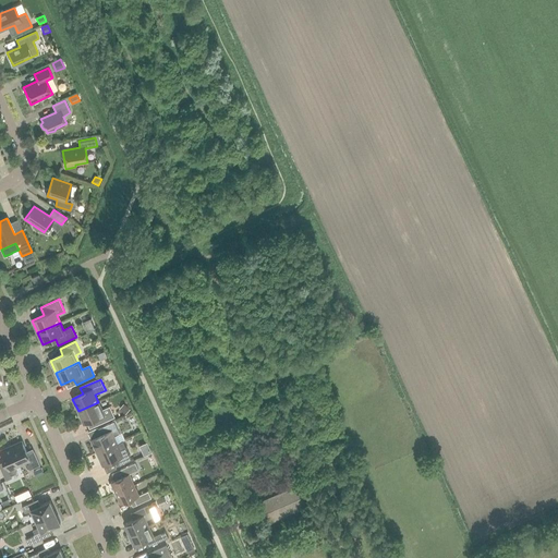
[(102,411),(98,402),(79,411),(84,424),(95,420),(97,425),(114,417),(110,407),(102,411)]
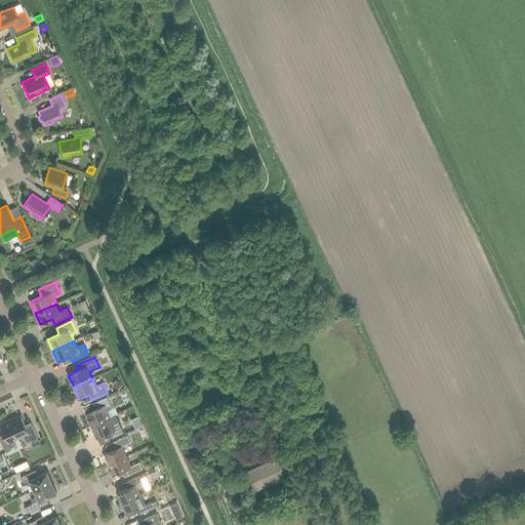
[(122,385),(117,379),(112,385),(118,390),(122,385)]
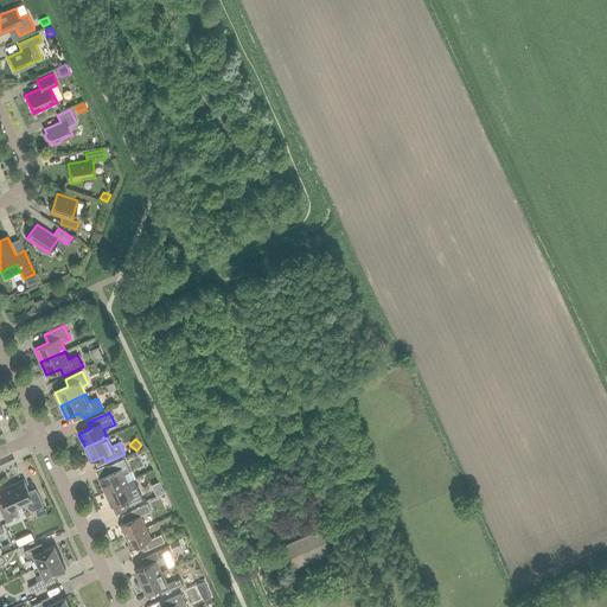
[(106,492),(128,483),(125,474),(131,472),(125,460),(108,467),(110,473),(100,479),(106,492)]
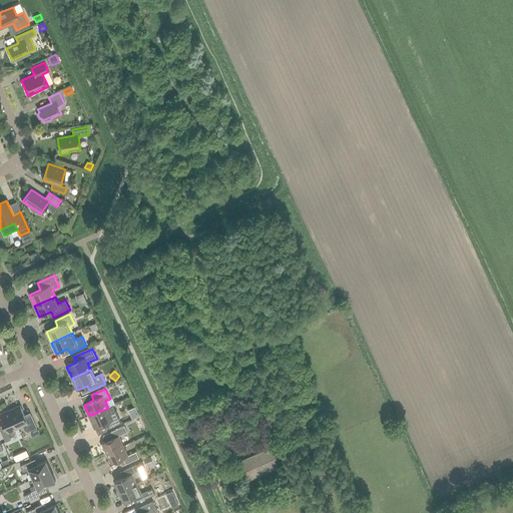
[(136,418),(144,414),(140,405),(132,408),(136,418)]
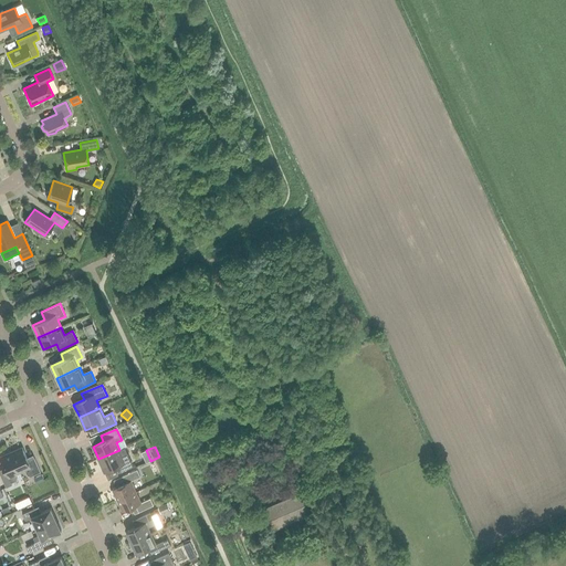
[(31,477),(41,472),(34,459),(29,462),(22,448),(11,453),(20,472),(24,470),(28,475),(31,477)]
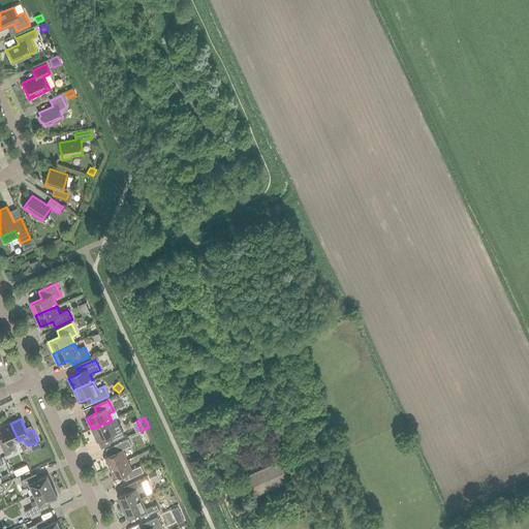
[(92,429),(95,436),(98,441),(107,437),(111,442),(125,436),(120,425),(115,428),(112,421),(92,429)]
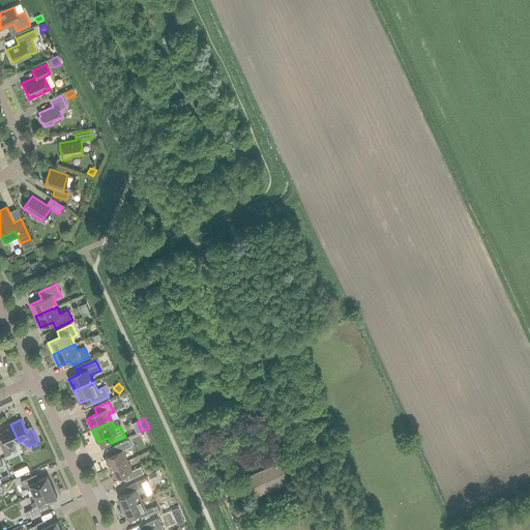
[(8,446),(19,442),(10,424),(0,429),(6,442),(0,444),(6,457),(11,454),(8,446)]
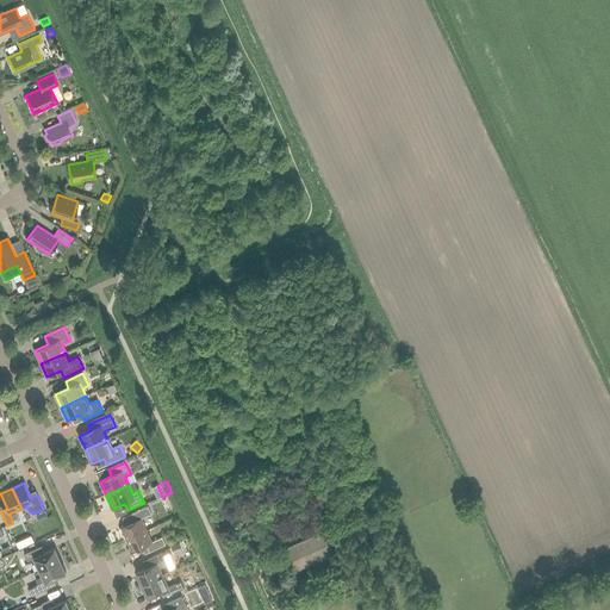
[(126,540),(147,530),(142,518),(151,514),(148,506),(132,514),(136,521),(120,528),(126,540)]
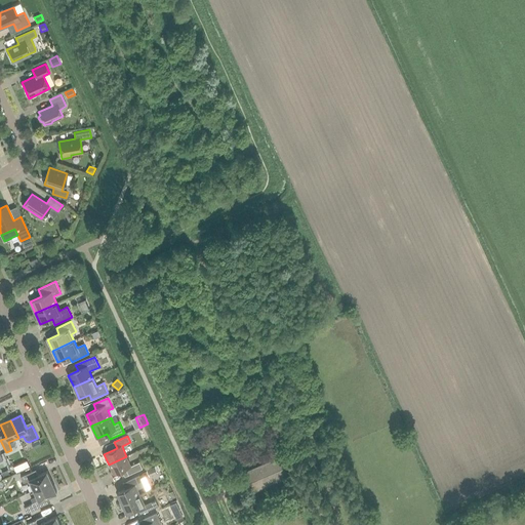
[(39,440),(32,444),(34,449),(41,446),(39,440)]
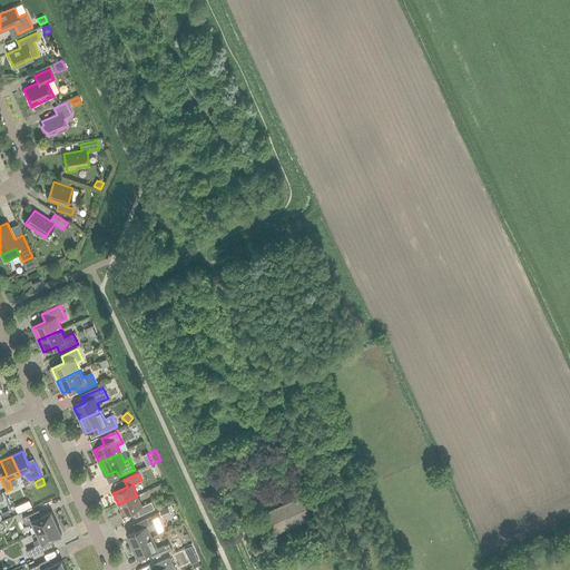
[(137,495),(118,504),(124,516),(137,509),(140,516),(155,509),(151,502),(143,507),(137,495)]
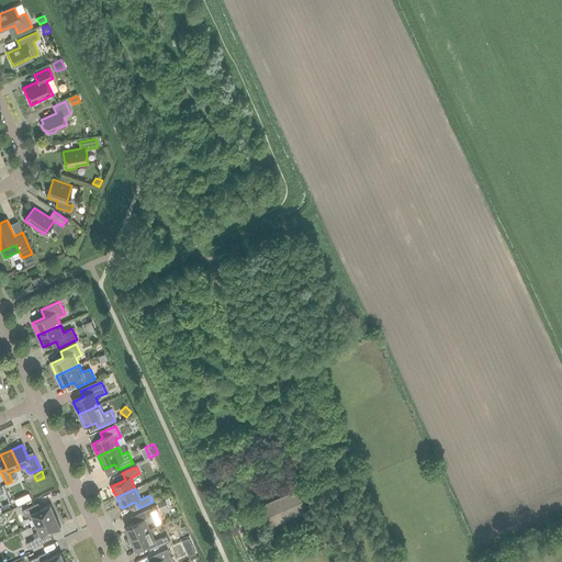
[(258,508),(268,530),(308,512),(299,490),(258,508)]
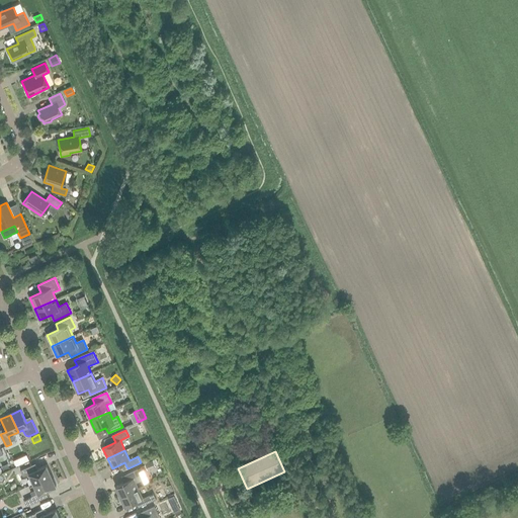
[(27,454),(14,460),(16,466),(29,460),(27,454)]
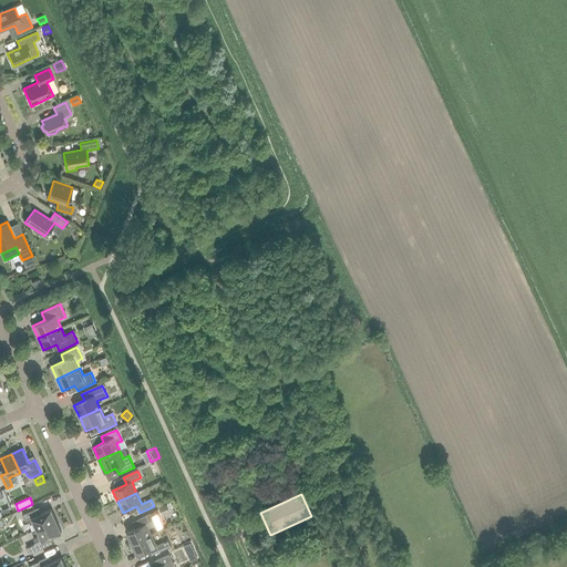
[(158,508),(162,515),(169,512),(168,508),(173,507),(171,503),(158,508)]
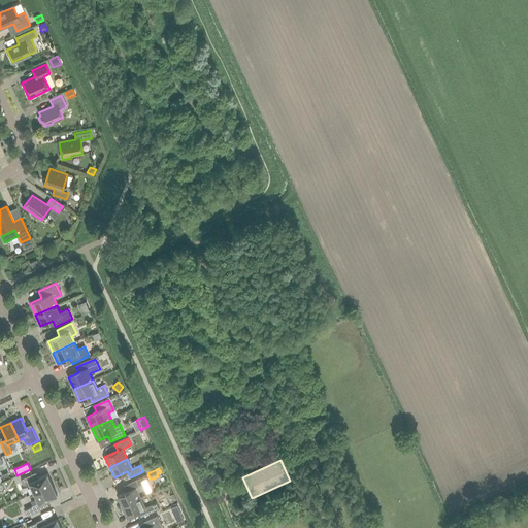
[(34,493),(53,485),(47,474),(35,481),(32,474),(21,480),(26,490),(32,488),(34,493)]
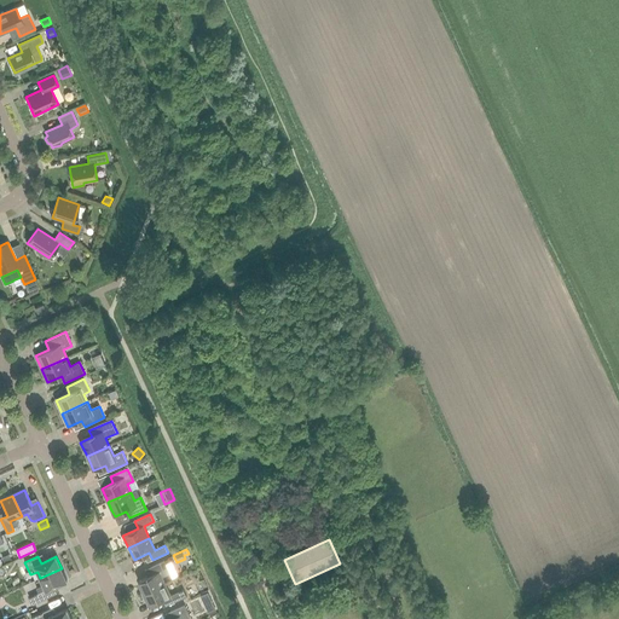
[(144,594),(166,584),(162,578),(171,574),(165,561),(151,567),(154,574),(139,582),(144,594)]
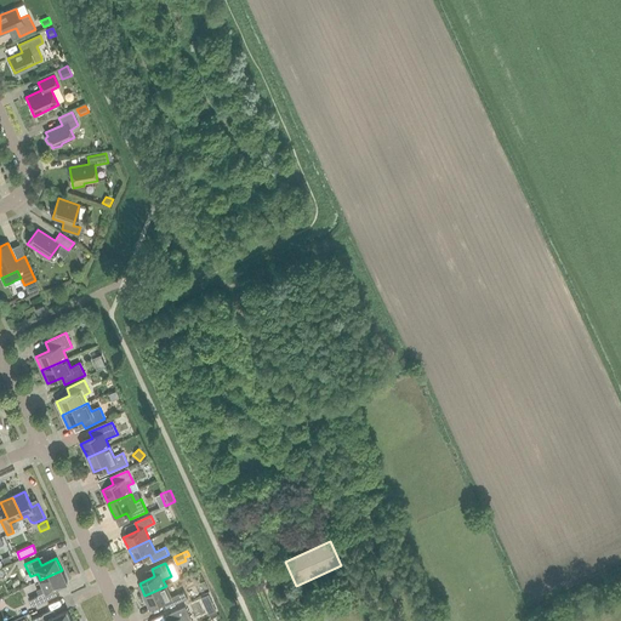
[(32,607),(56,597),(52,590),(68,582),(62,570),(40,580),(44,587),(36,591),(39,596),(29,600),(32,607)]
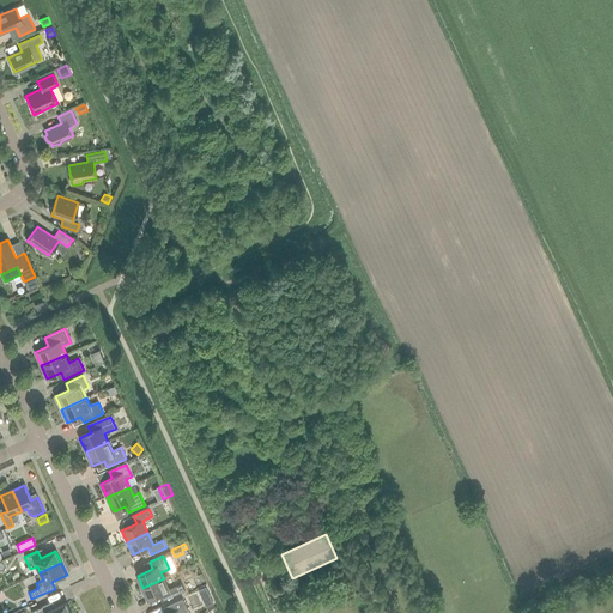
[(149,600),(163,593),(167,600),(182,593),(178,586),(169,590),(164,578),(143,588),(149,600)]
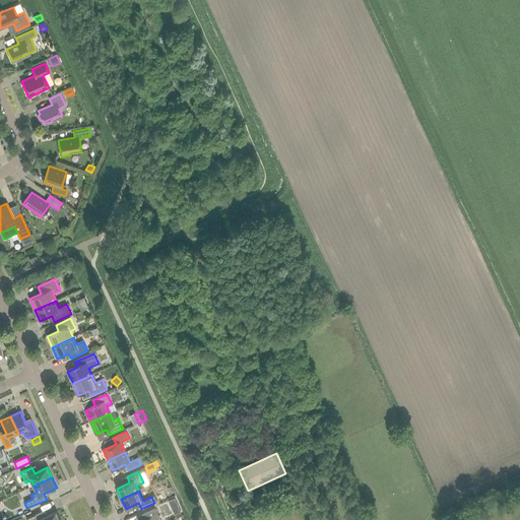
[(175,499),(169,502),(172,507),(178,505),(175,499)]
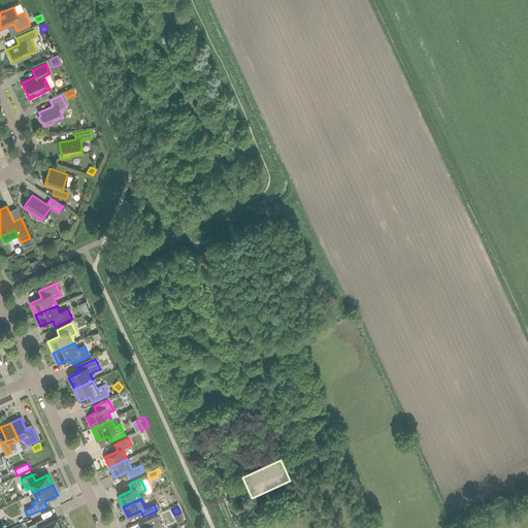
[(159,527),(162,527),(158,516),(145,522),(149,527),(146,527),(159,527)]
